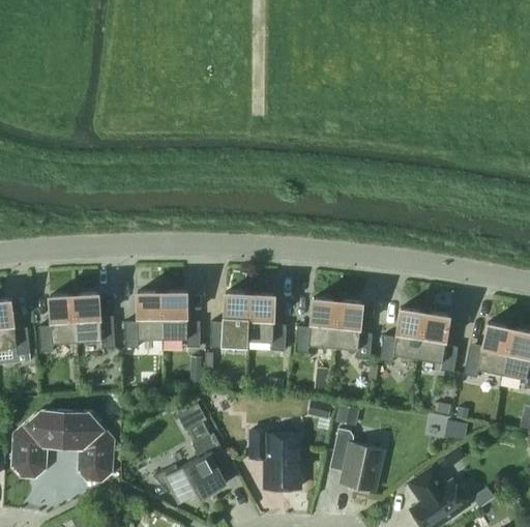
[(138,341),(163,341),(163,293),(138,293),(138,323),(125,323),(125,349),(139,349),(138,341)]
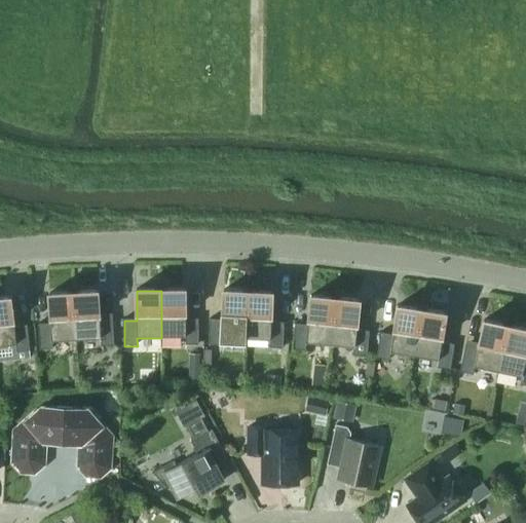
[(186,291),(161,291),(161,338),(186,338),(186,346),(198,346),(198,321),(186,321),(186,291)]
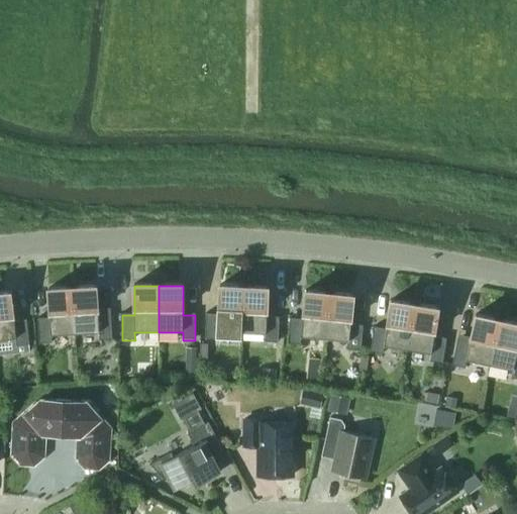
[(218,333),(242,334),(244,288),(220,287),(218,315),(206,315),(205,340),(218,340),(218,333)]
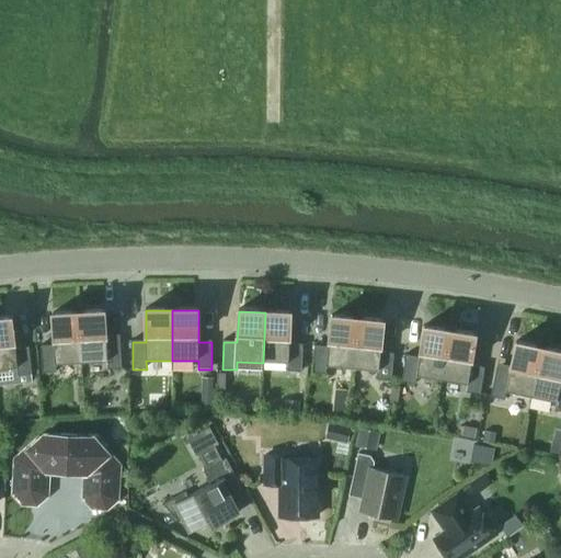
[(105,312),(79,314),(82,364),(107,362),(109,371),(122,369),(121,342),(106,343),(105,312)]
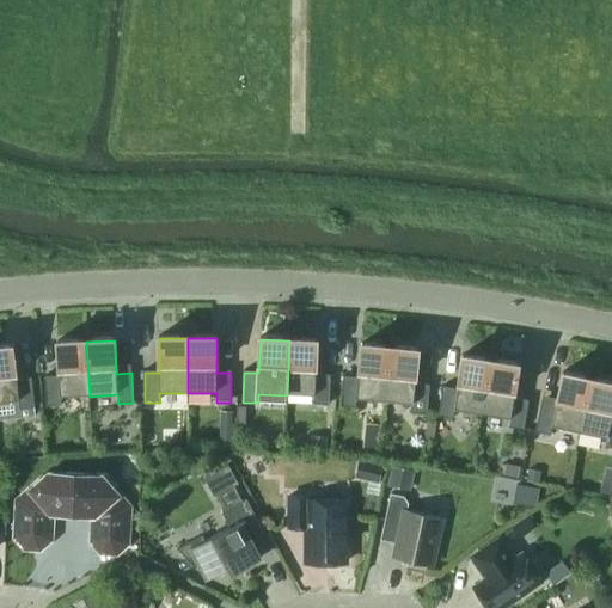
[(318,342),(289,341),(287,395),(314,397),(314,406),(329,406),(331,378),(316,376),(318,342)]
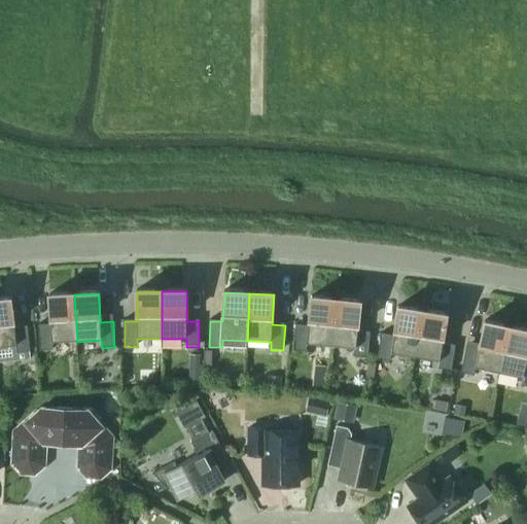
[(53,343),(77,342),(74,294),(49,295),(51,325),(38,326),(40,352),(53,351),(53,343)]
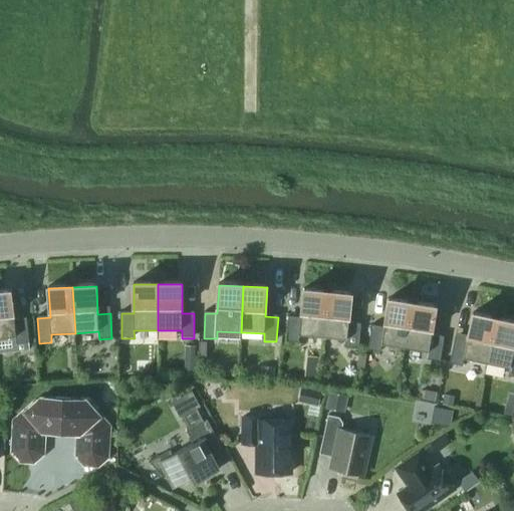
[(299,336),(323,338),(328,293),(304,290),(301,319),(289,317),(286,342),(299,343),(299,336)]
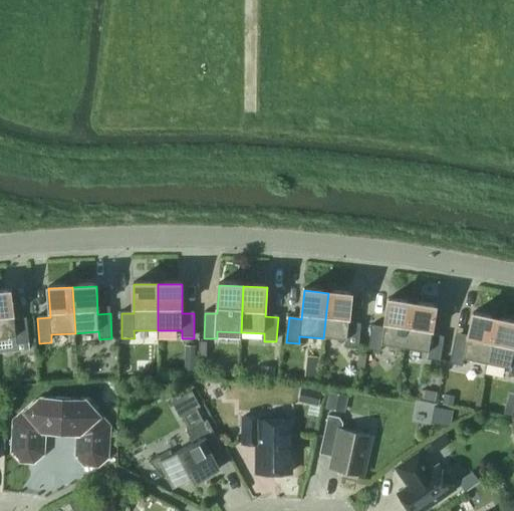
[(11,292),(0,293),(0,352),(17,350),(17,345),(29,344),(26,319),(14,320),(11,292)]
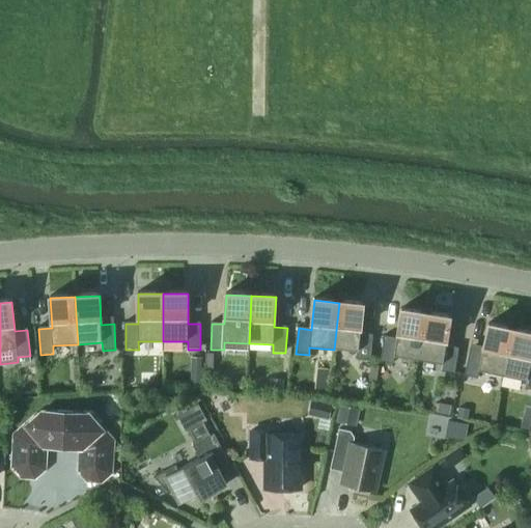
[(363,305),(339,303),(334,350),(357,352),(357,360),(370,362),(373,336),(360,334),(363,305)]
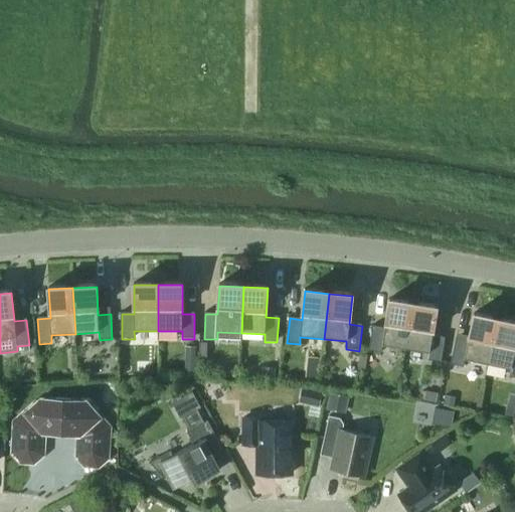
[(382,346),(406,350),(413,305),(389,301),(385,329),(372,327),(368,352),(381,354),(382,346)]
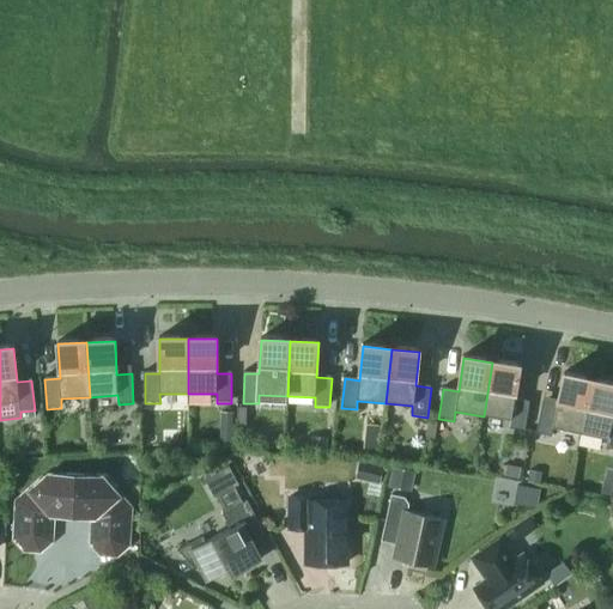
[(520,366),(492,363),(484,416),(511,420),(510,430),(525,432),(529,403),(515,401),(520,366)]
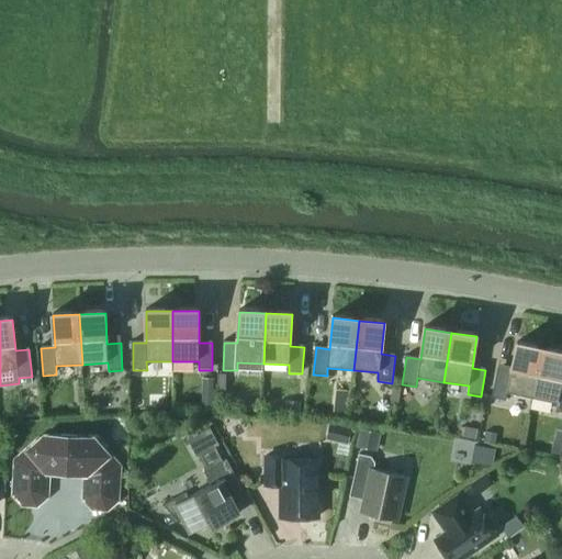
[(507,393),(532,399),(542,349),(517,344),(510,375),(497,372),(492,399),(505,402),(507,393)]
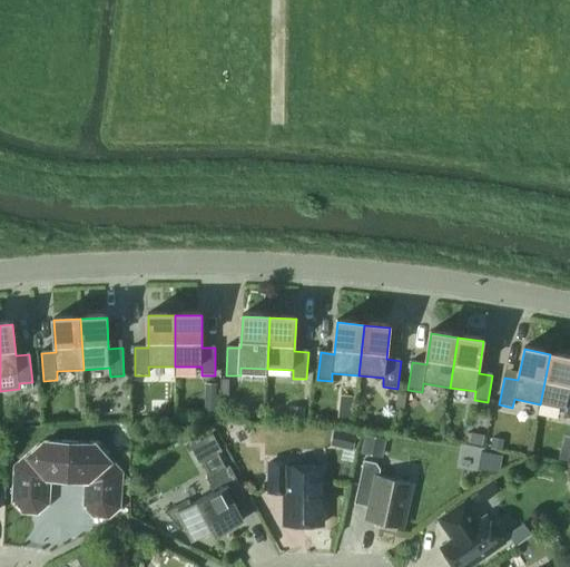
[(569,390),(569,358),(550,354),(540,404),(566,410),(563,419),(569,419),(569,391),(569,390)]
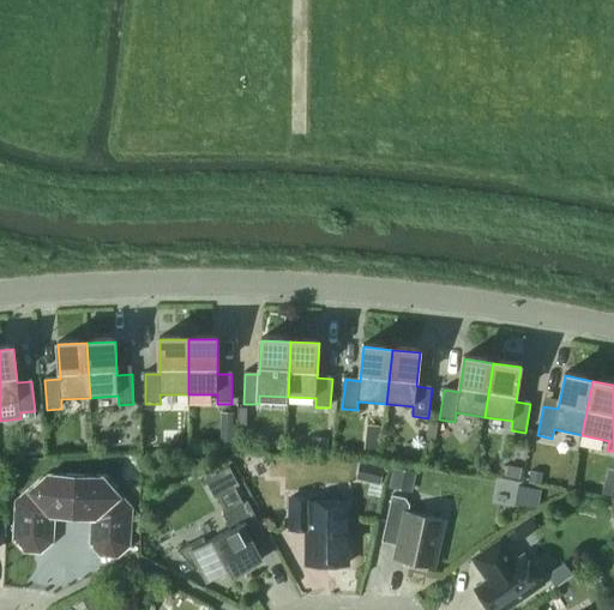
[(427,444),(435,445),(438,427),(429,427),(427,444)]
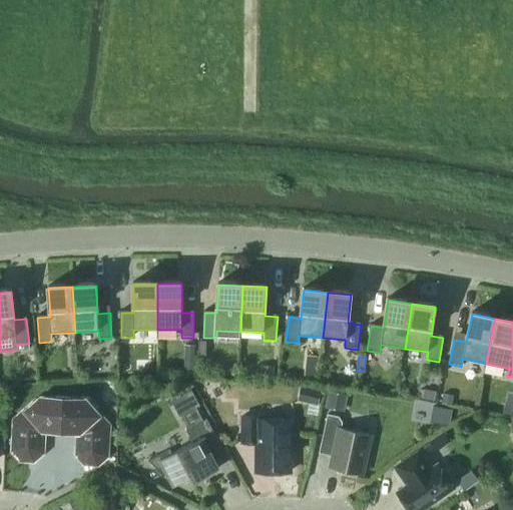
[(184,375),(193,375),(194,362),(184,361),(184,375)]
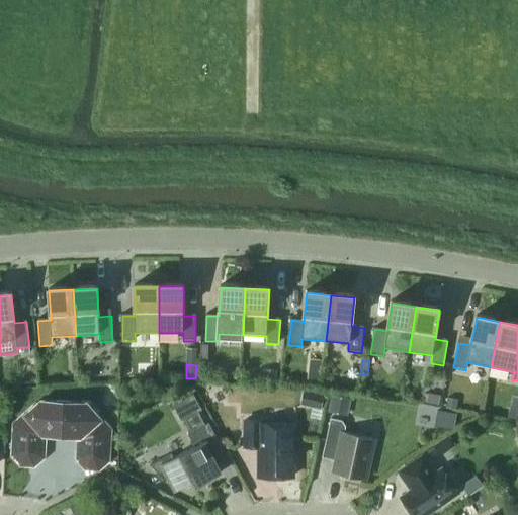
[(281,382),(292,382),(293,371),(282,371),(281,382)]
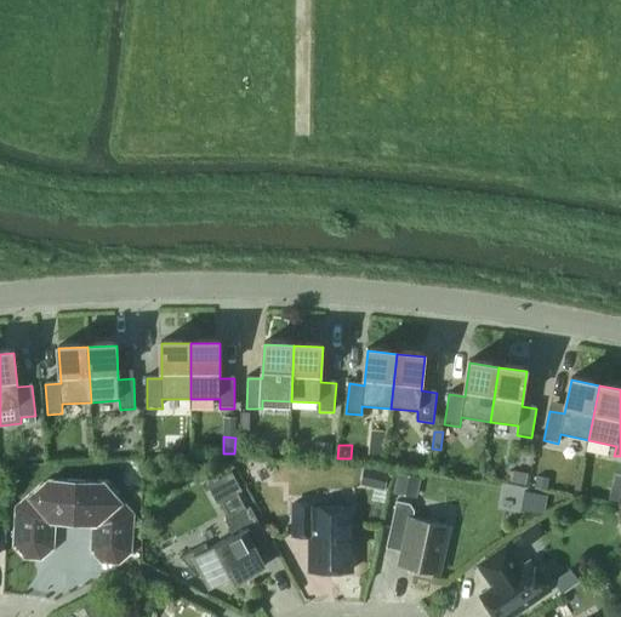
[(330,463),(330,449),(317,449),(317,463),(330,463)]
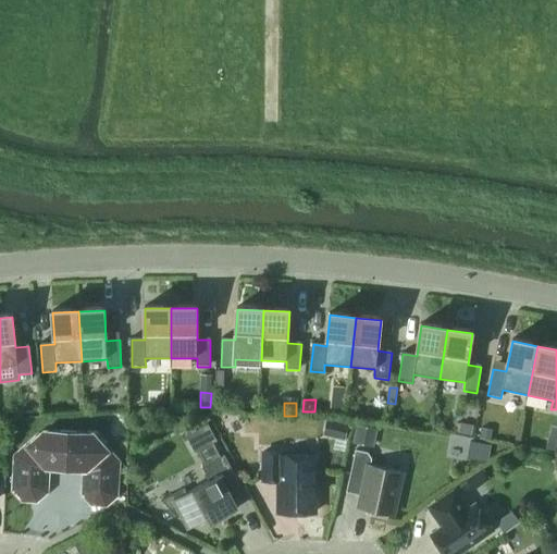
[(327,422),(323,439),(345,443),(349,427),(327,422)]
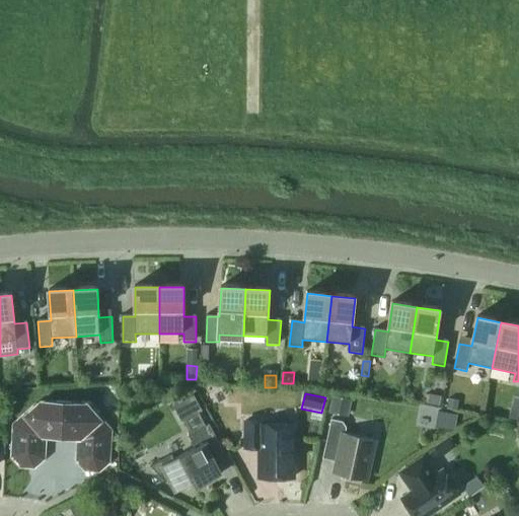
[(429,397),(428,407),(439,409),(441,399),(429,397)]
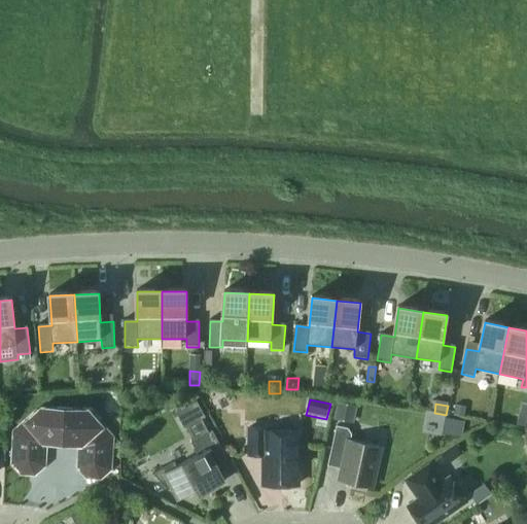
[(355,409),(339,405),(336,421),(351,424),(355,409)]
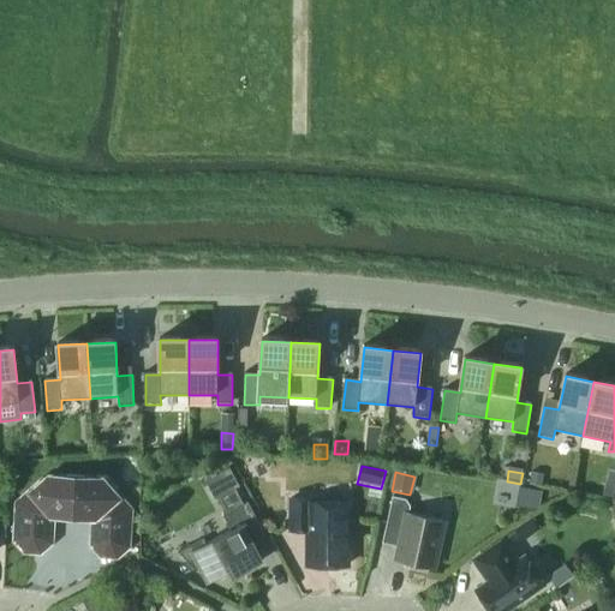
[(88,514),(96,523),(94,552),(97,556),(121,557),(125,553),(127,513),(106,489),(95,487),(90,483),(61,481),(55,485),(45,485),(19,505),(17,541),(27,551),(39,552),(49,544),(51,521),(60,513),(88,514)]
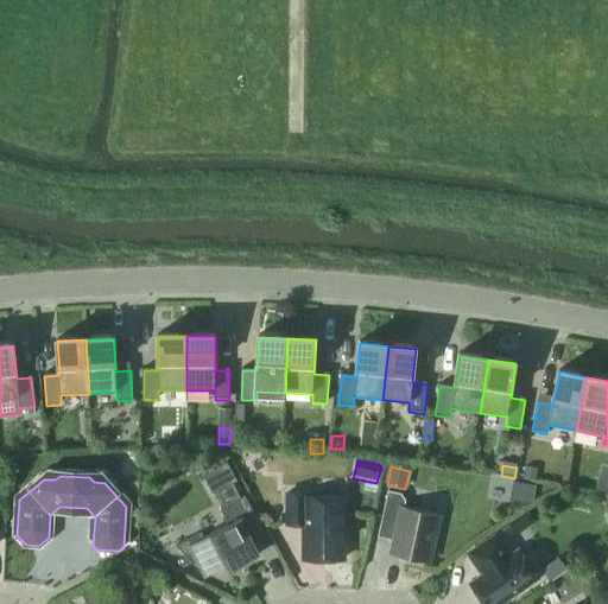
[(607,482),(599,481),(596,494),(607,496),(607,482)]
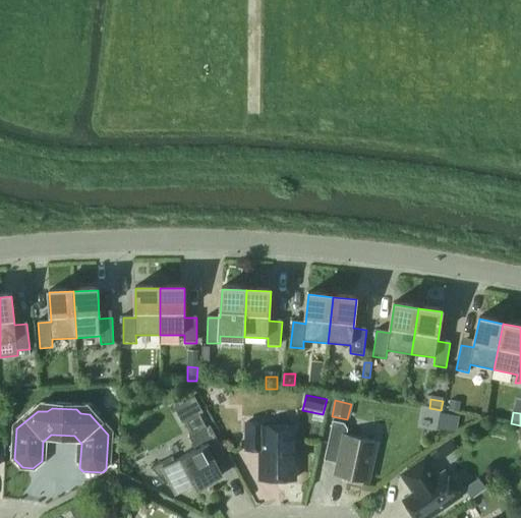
[(199,416),(186,423),(193,437),(207,429),(199,416)]
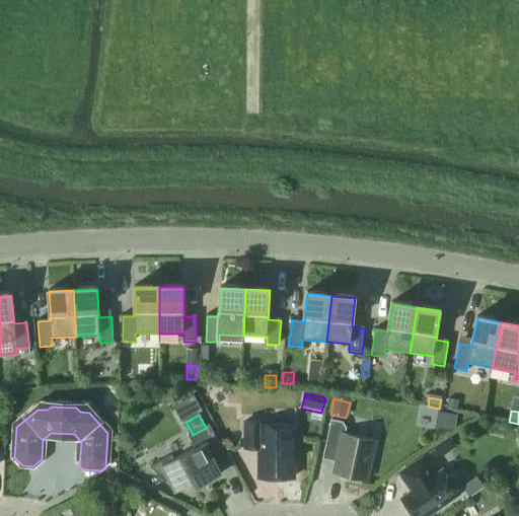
[(437,429),(451,432),(453,417),(440,415),(437,429)]
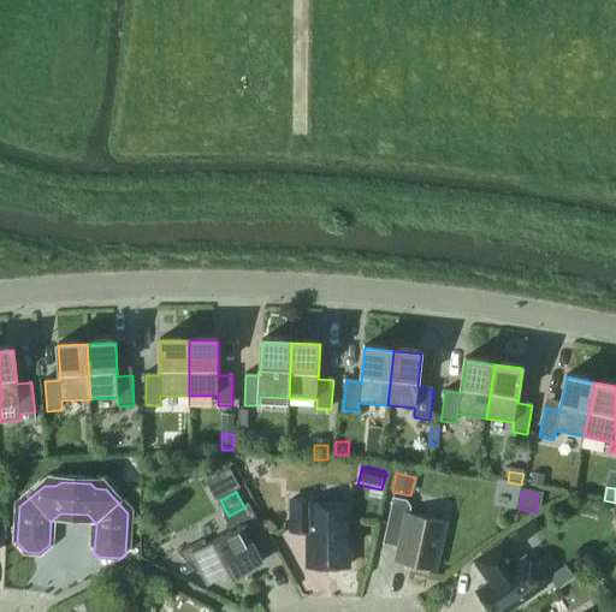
[(397,563),(434,571),(445,524),(410,517),(412,510),(407,503),(394,500),(385,539),(386,539),(397,541),(401,546),(400,546),(401,547),(397,563)]
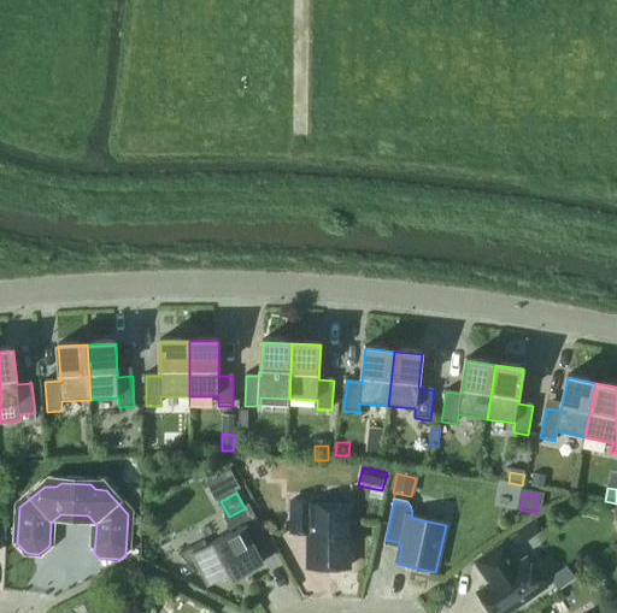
[(292,502),(292,535),(310,535),(310,570),(348,570),(348,506),(312,506),(312,502),(292,502)]
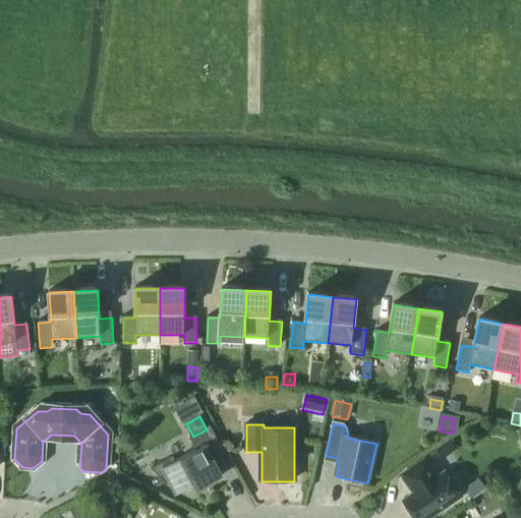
[(169,482),(177,496),(201,483),(204,487),(222,477),(212,457),(222,451),(210,427),(207,429),(193,437),(189,439),(195,452),(175,463),(172,458),(151,470),(151,471),(154,469),(167,483),(169,482)]
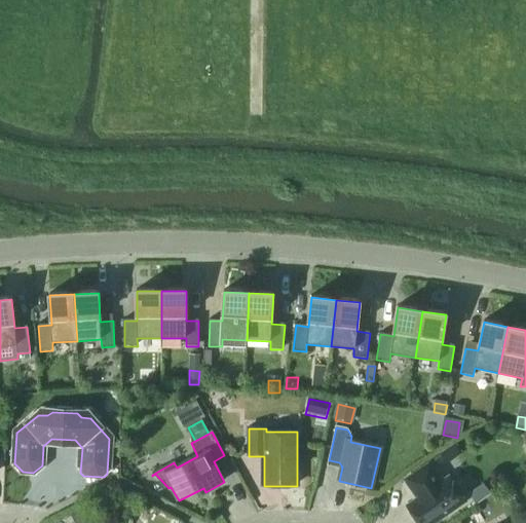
[(447,464),(460,455),(455,448),(442,457),(447,464)]
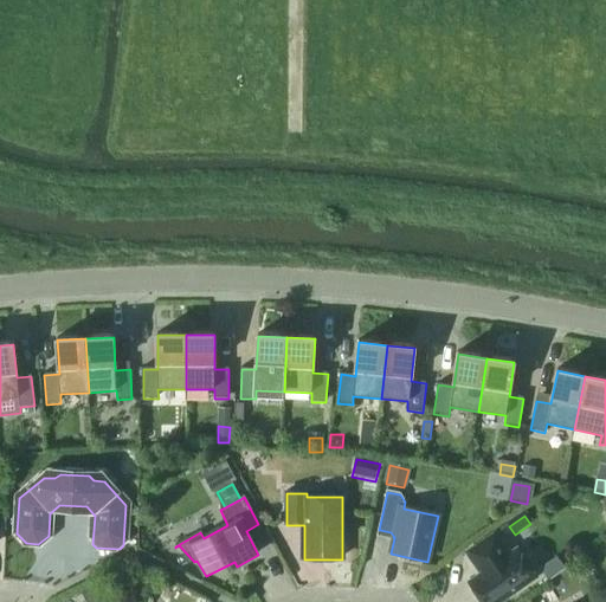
[(481,581),(472,587),(483,601),(502,601),(536,578),(517,551),(509,556),(494,535),(466,554),(482,575),(481,581)]
